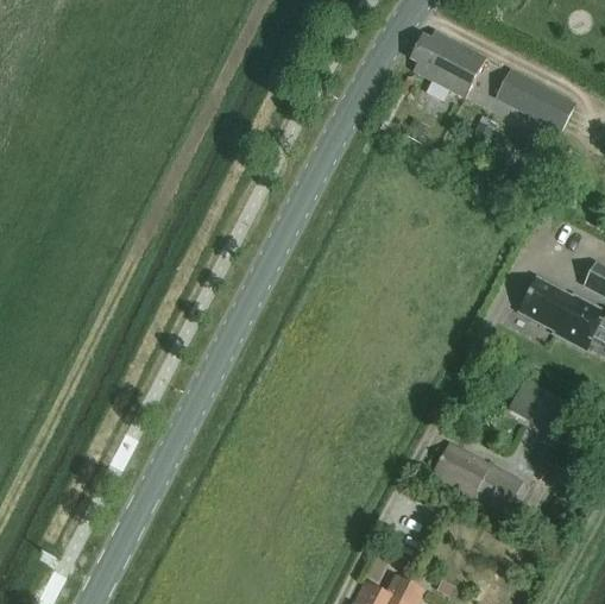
[(420,36),(409,58),(416,62),(413,71),(465,96),(472,81),(483,60),(485,55),(435,31),(430,41),(420,36)]
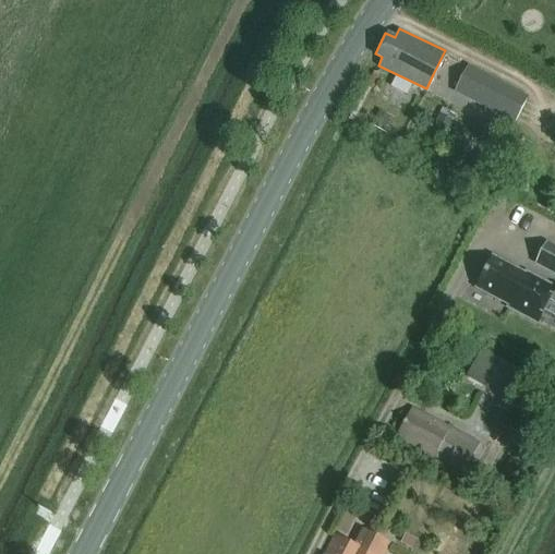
[(466,63),(459,76),(489,92),(495,80),(466,63)]
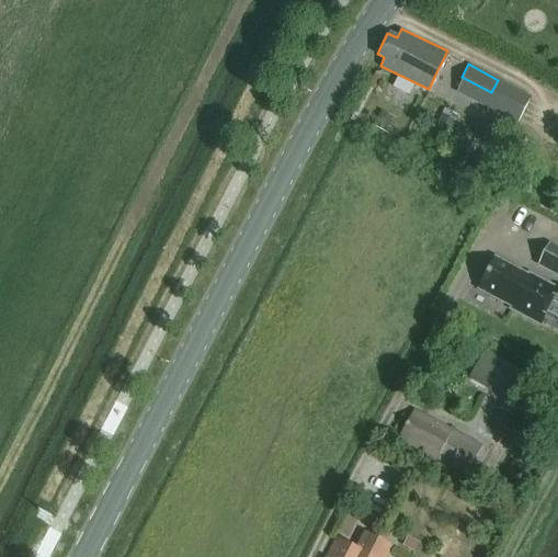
[(391,80),(384,95),(403,105),(411,90),(391,80)]
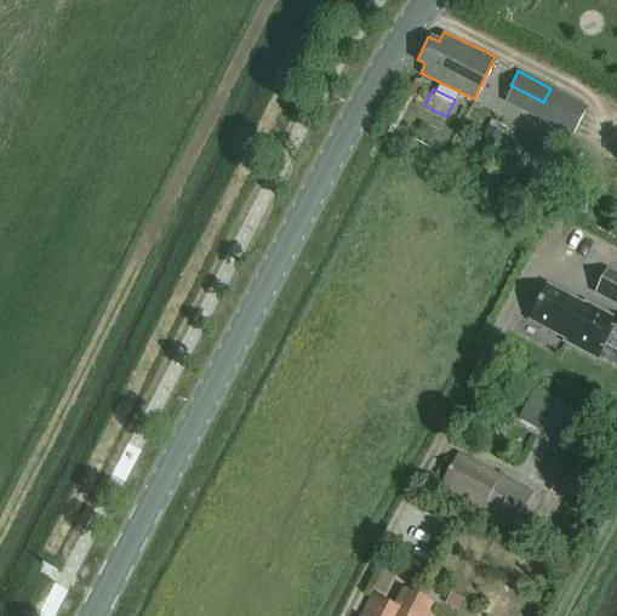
[(489,118),(480,135),(496,142),(504,125),(489,118)]
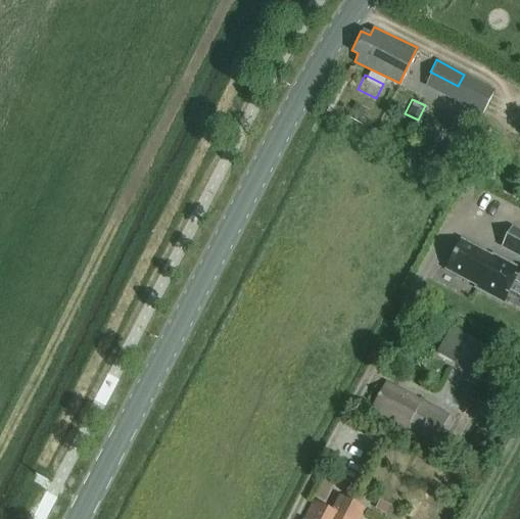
[(351,101),(344,115),(360,123),(367,108),(351,101)]
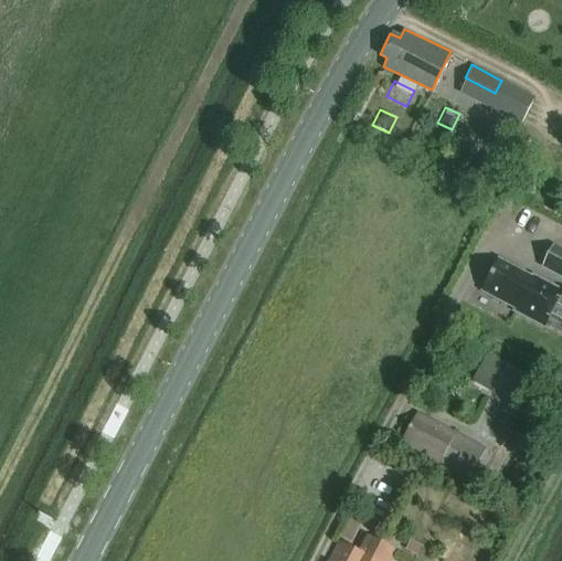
[(561,247),(551,242),(539,264),(561,276),(561,247)]
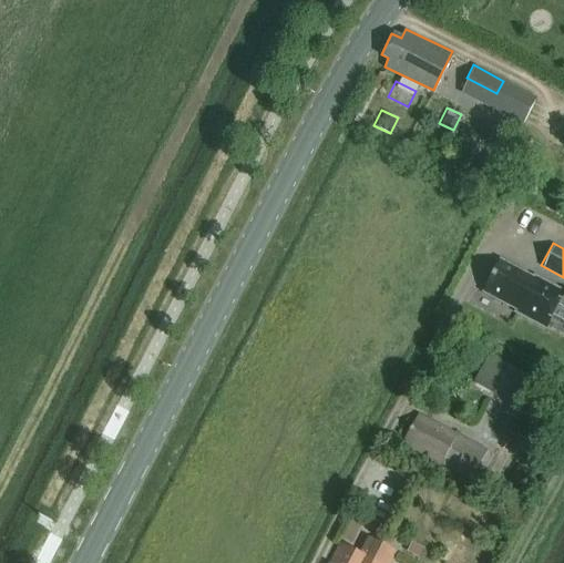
[(563,289),(533,274),(531,278),(522,274),(523,270),(500,258),(483,289),(506,302),(509,299),(518,304),(515,308),(545,325),(563,289)]
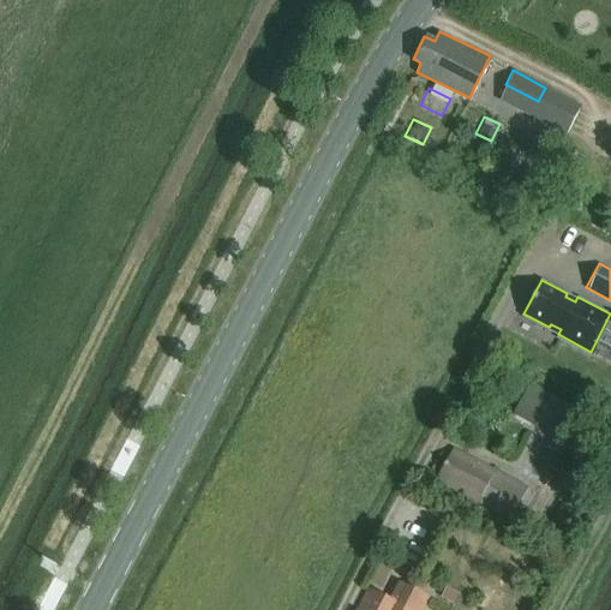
[(564,429),(577,399),(531,378),(517,407),(564,429)]
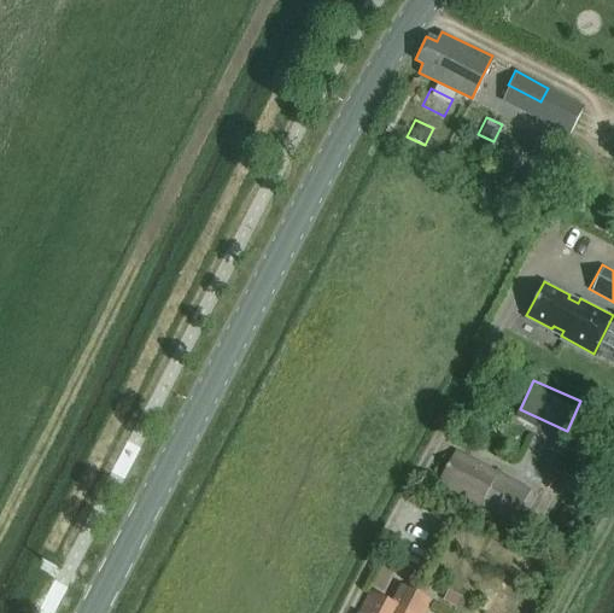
[(561,441),(556,448),(572,456),(576,449),(561,441)]
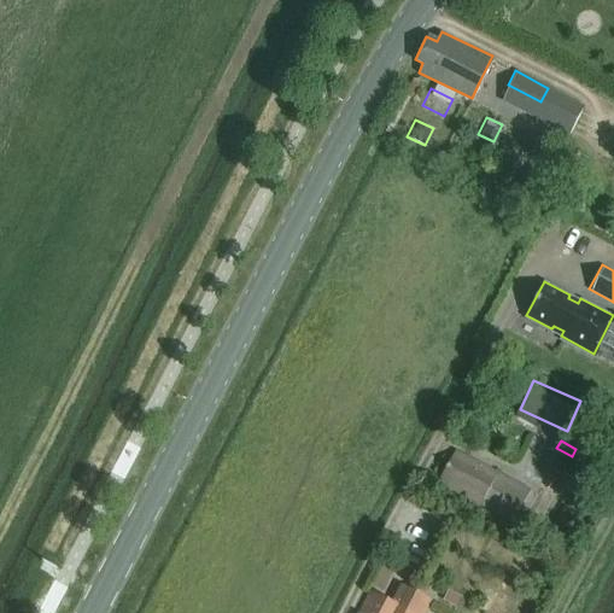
[(455,448),(449,460),(438,482),(512,519),(528,485),(455,448)]
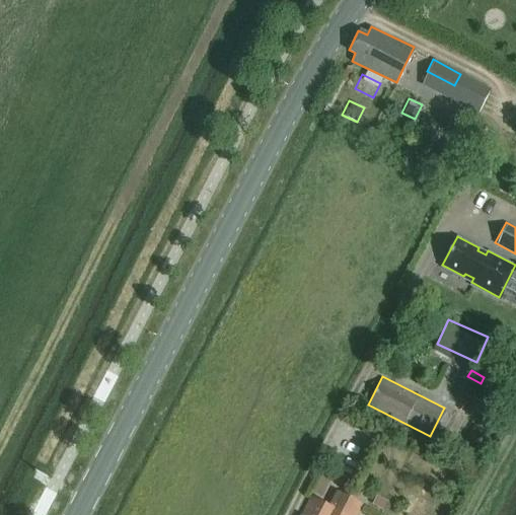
[(309,496),(299,514),(354,514),(361,502),(341,492),(333,508),(309,496)]
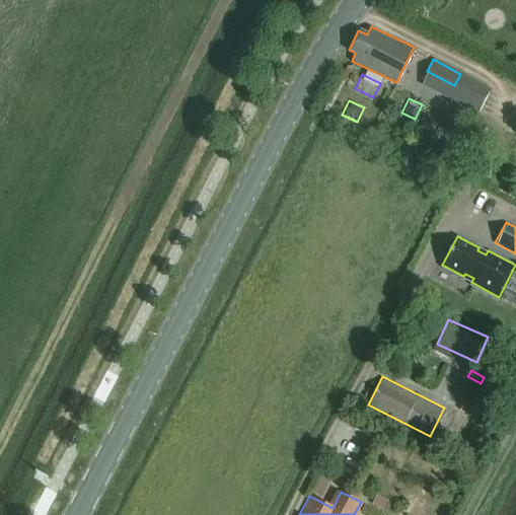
[(378,496),(374,504),(380,507),(385,499),(378,496)]
